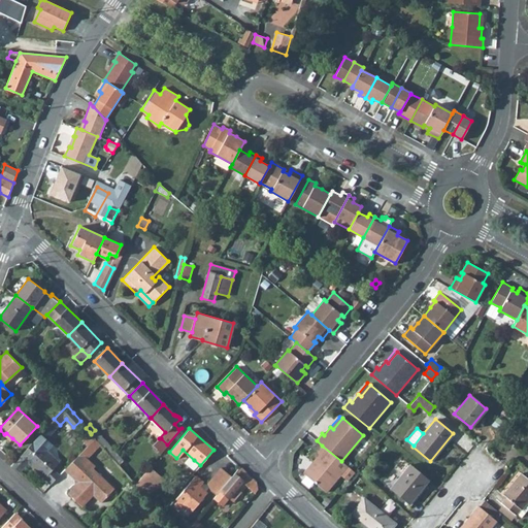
[(95,430),(91,434),(95,438),(101,444),(111,456),(114,453),(95,430)]
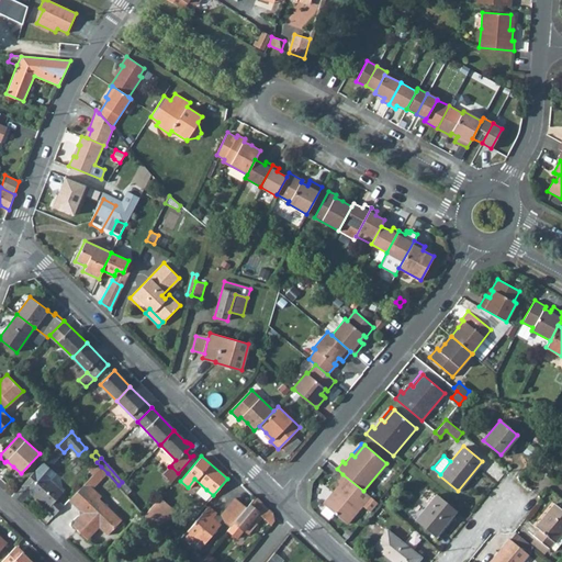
[(96,460),(90,464),(97,471),(101,467),(97,462),(96,460)]
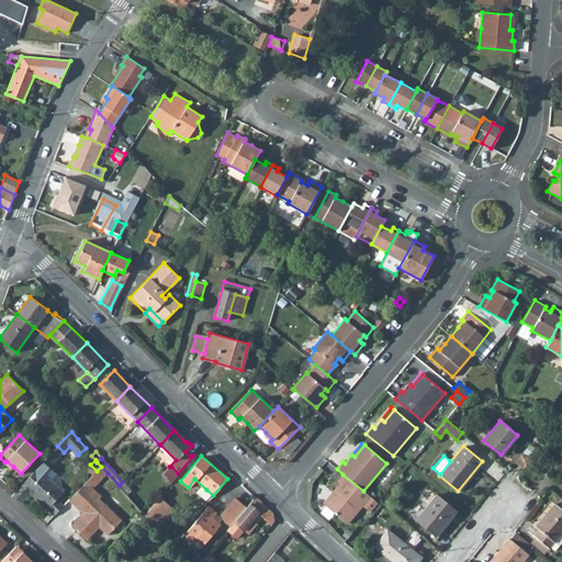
[(14,492),(12,495),(21,502),(30,492),(47,509),(57,498),(64,492),(44,473),(49,468),(43,461),(34,471),(14,492)]
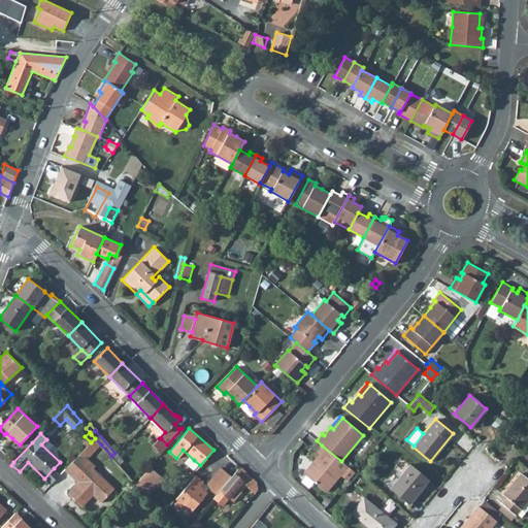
[(81,506),(93,495),(101,502),(114,488),(93,468),(95,466),(88,458),(101,444),(95,438),(91,442),(89,444),(65,469),(74,479),(76,479),(79,482),(77,483),(71,490),(68,493),(81,506)]
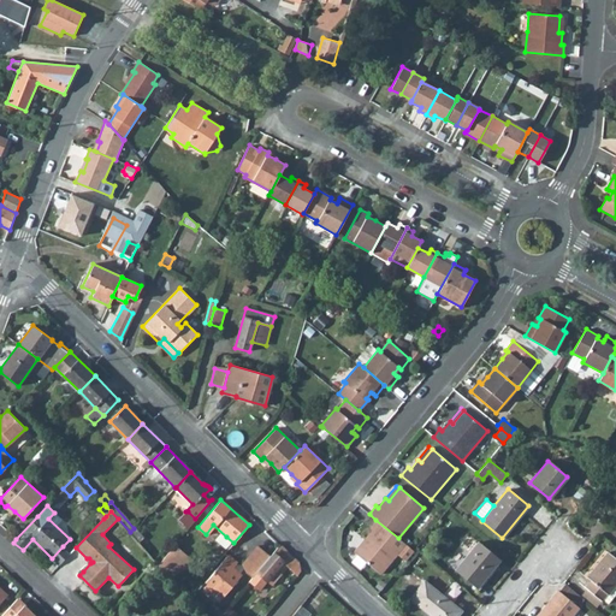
[(398,538),(375,520),(369,527),(372,529),(363,539),(367,540),(356,554),(380,574),(397,554),(404,561),(413,550),(398,538)]
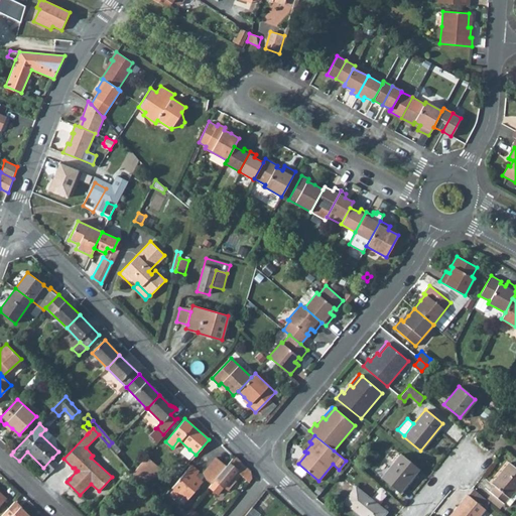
[(112,442),(109,445),(116,454),(119,450),(112,442)]
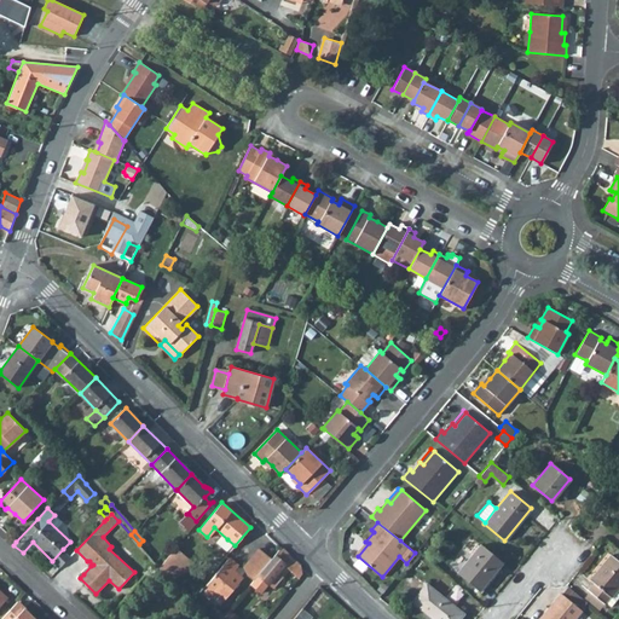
[(229,551),(235,545),(227,539),(221,547),(229,551)]
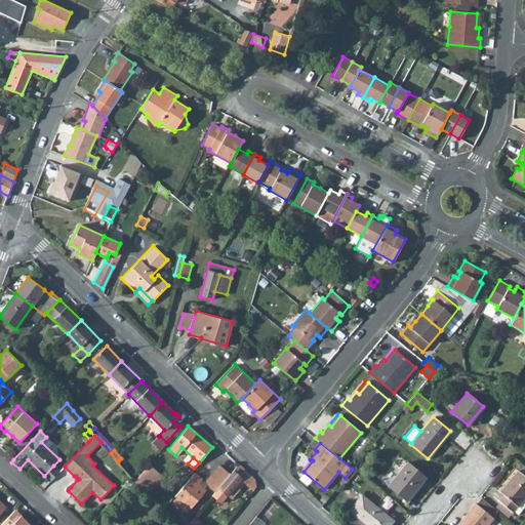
[(313,460),(310,459),(301,470),(304,472),(313,460)]
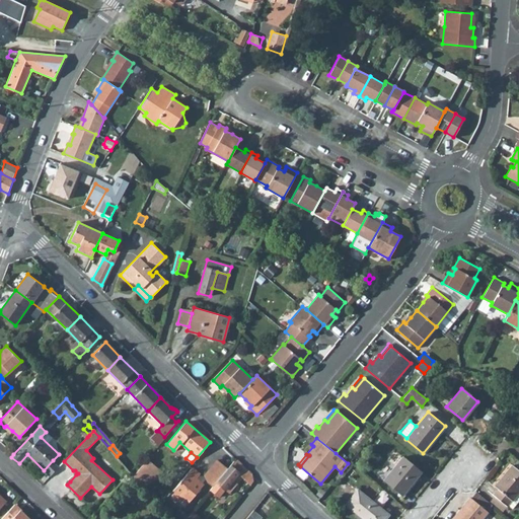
[(401,495),(421,471),(402,456),(382,479),(401,495)]
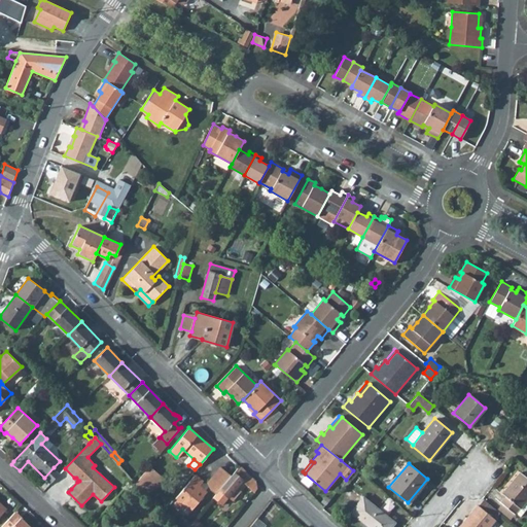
[(216,493),(213,497),(221,504),(229,496),(242,480),(245,484),(254,492),(257,489),(255,481),(248,473),(240,465),(232,476),(216,493)]
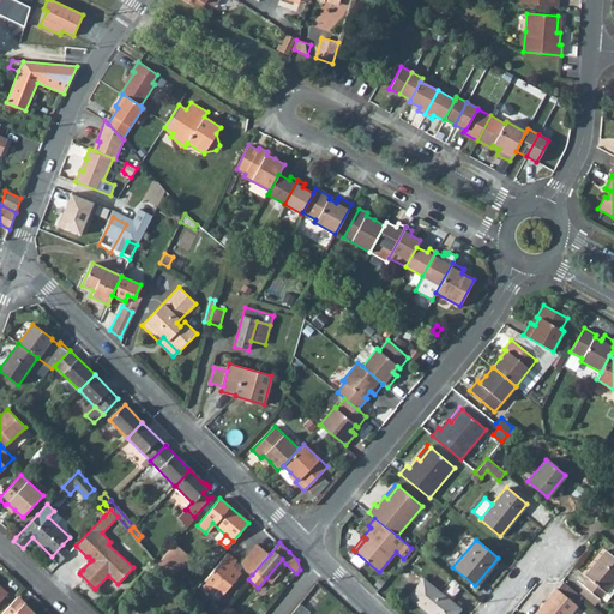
[(180,548),(174,543),(157,563),(163,570),(180,548)]
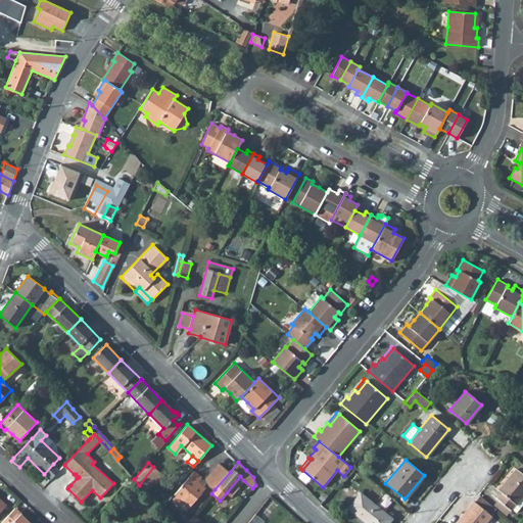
[(215,489),(230,472),(219,463),(206,478),(209,486),(215,489)]
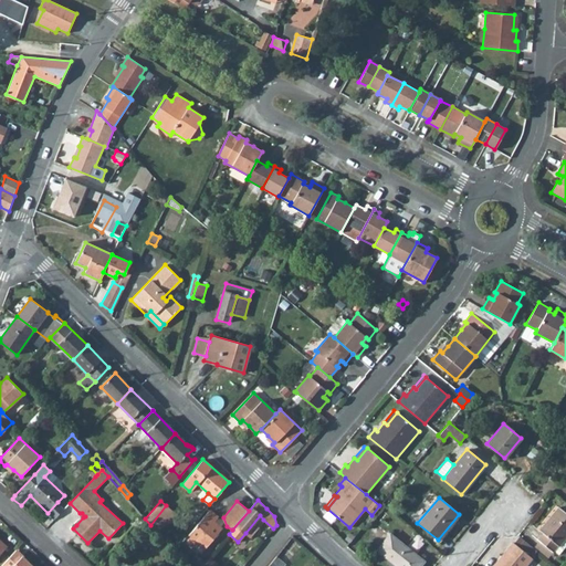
[(58,502),(48,513),(55,519),(64,509),(58,502)]
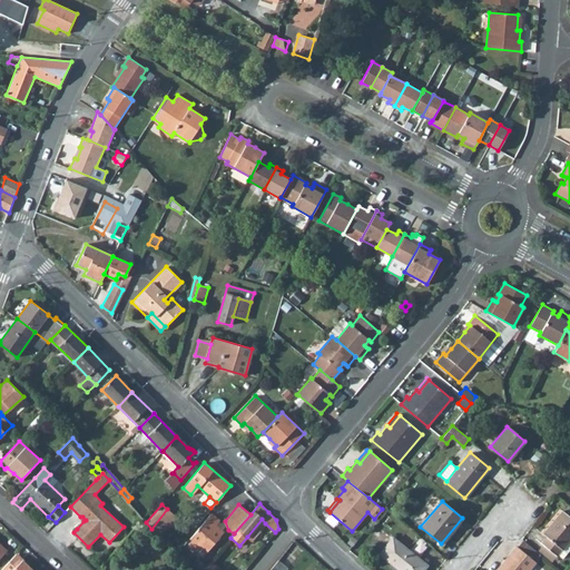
[(167,509),(151,529),(161,539),(178,518),(167,509)]
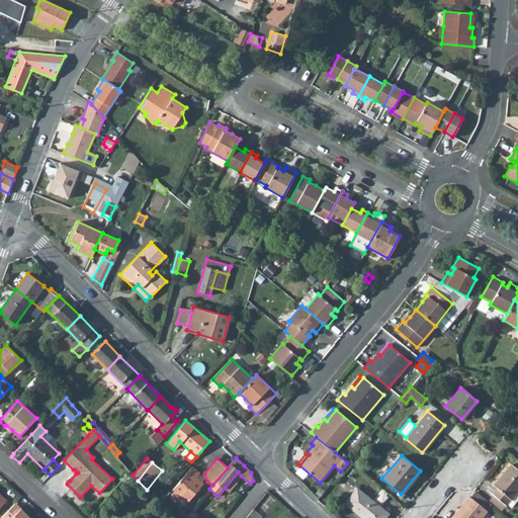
[(496,488),(492,494),(493,495),(505,505),(507,503),(517,489),(517,464),(517,463),(514,466),(510,463),(493,486),(496,488)]
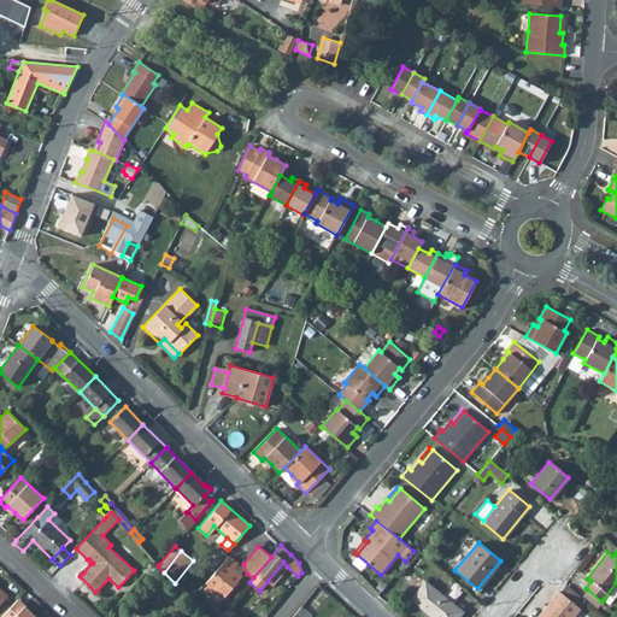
[(211,593),(213,591),(219,585),(228,592),(241,577),(233,570),(238,564),(229,556),(205,583),(203,586),(211,593)]
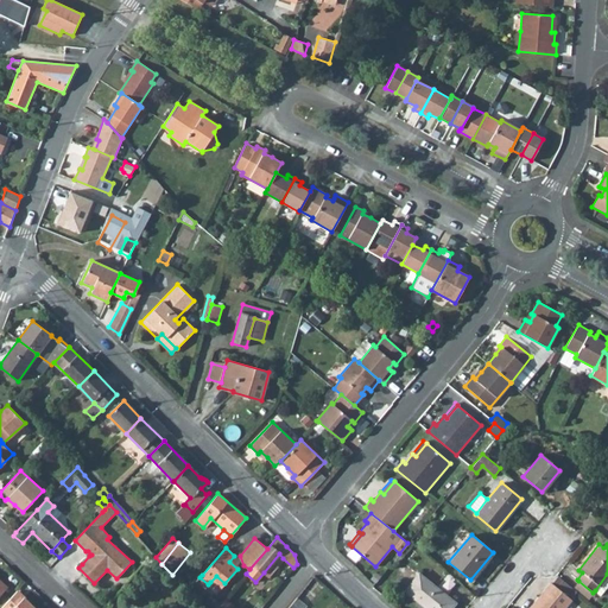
[(88,551),(86,551),(86,557),(81,563),(82,564),(89,556),(92,555),(88,551)]
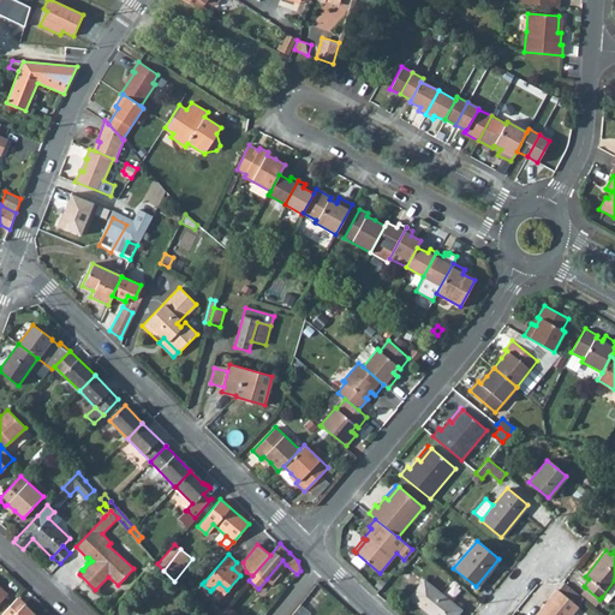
[(282,560),(267,579),(272,584),(280,574),(279,571),(286,565),(282,560)]
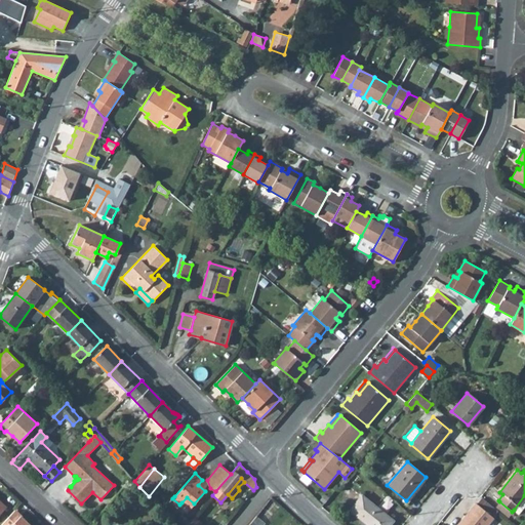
[(361,493),(349,509),(362,520),(368,524),(388,524),(393,519),(361,493)]
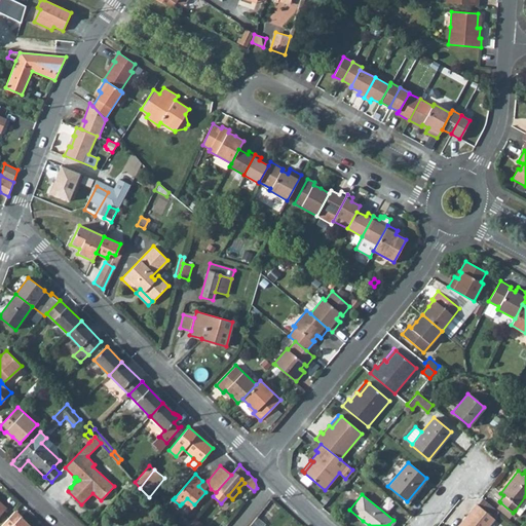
[(525,496),(515,511),(519,515),(525,505),(525,496)]
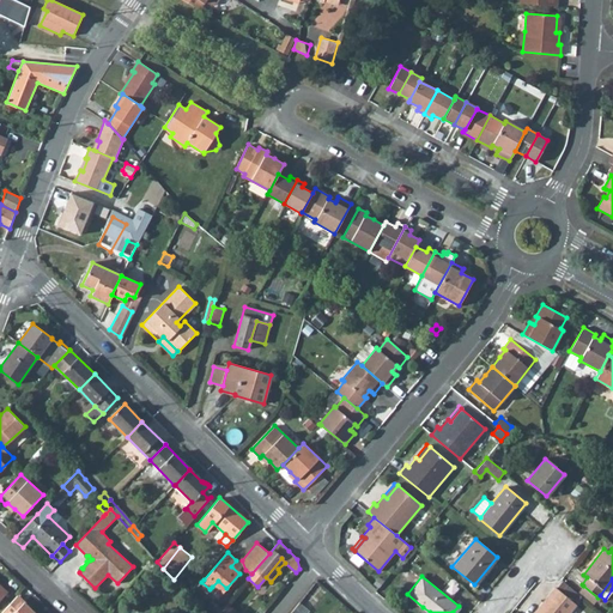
[(212,587),(220,595),(226,588),(218,581),(212,587)]
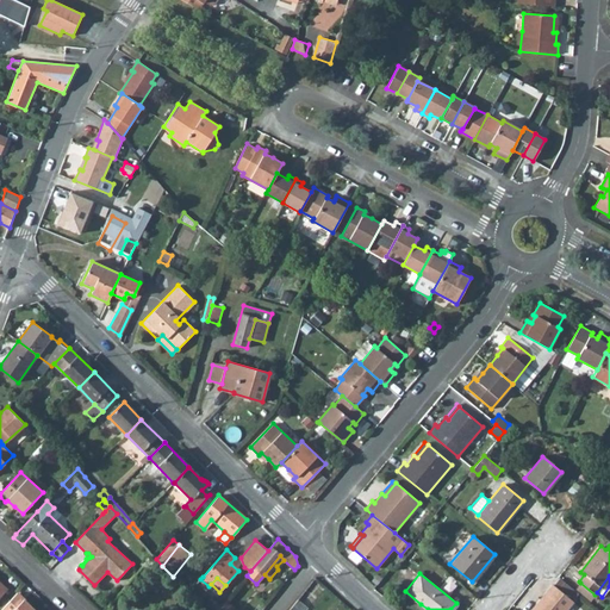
[(578,593),(560,579),(554,586),(572,601),(578,593)]
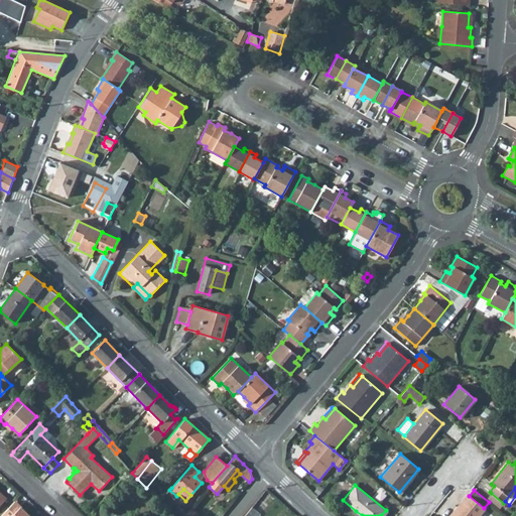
[(488,498),(500,507),(503,503),(491,493),(488,498)]
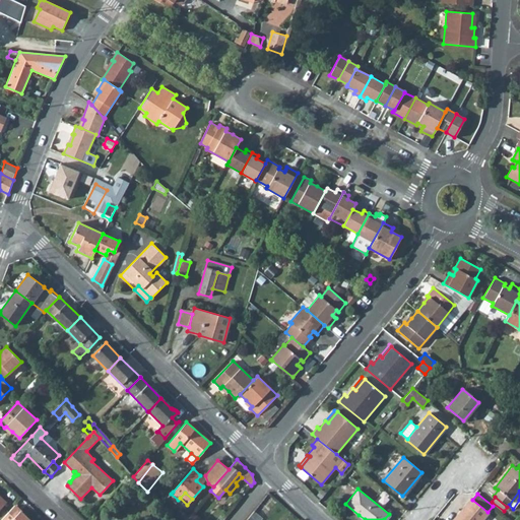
[(482,519),(489,513),(488,512),(472,500),(471,498),(460,511),(464,514),(462,516),(461,515),(456,519),(482,519)]
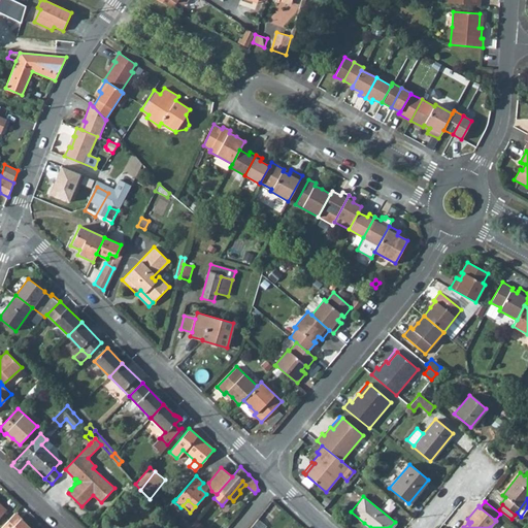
[(30,527),(14,513),(0,527),(30,527)]
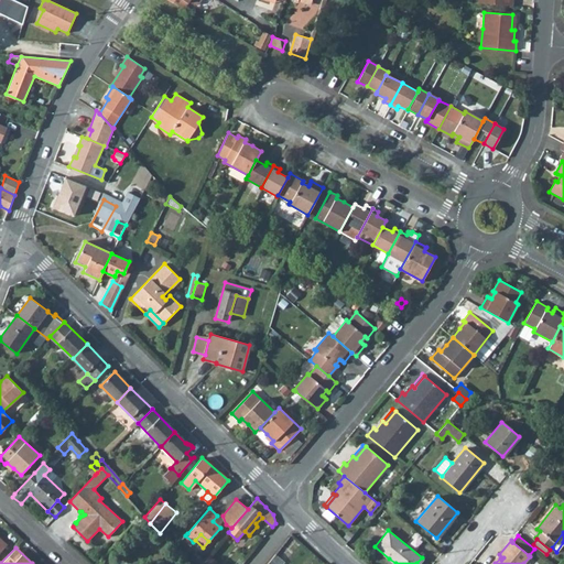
[(191,563),(201,563),(204,561),(204,560),(195,551),(188,561),(191,563)]
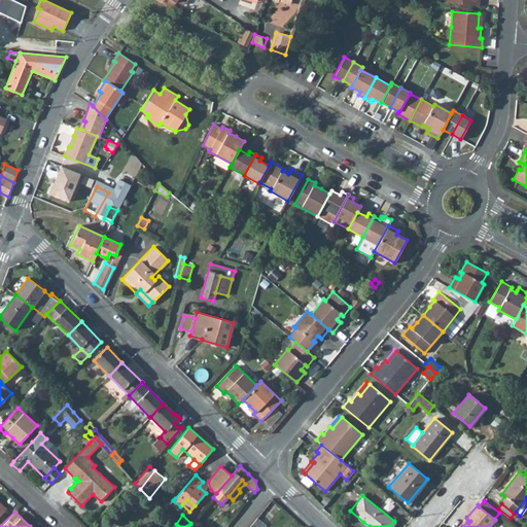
[(190,524),(187,526),(195,526),(200,522),(195,518),(190,523),(190,524)]
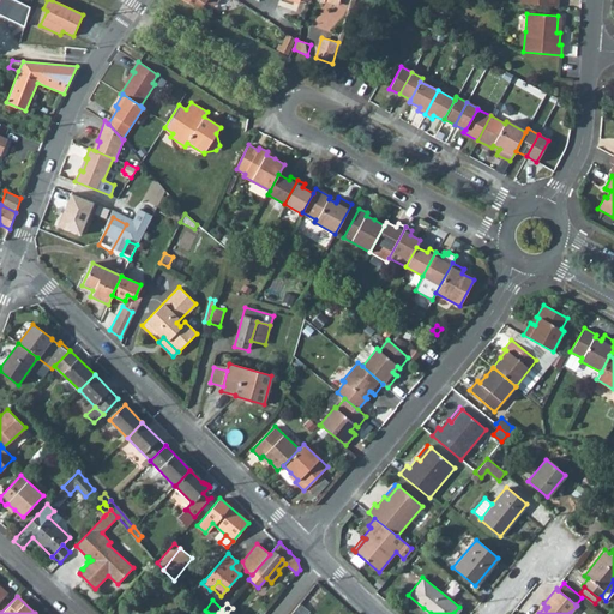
[(307,613),(309,612),(300,603),(290,613),(307,613)]
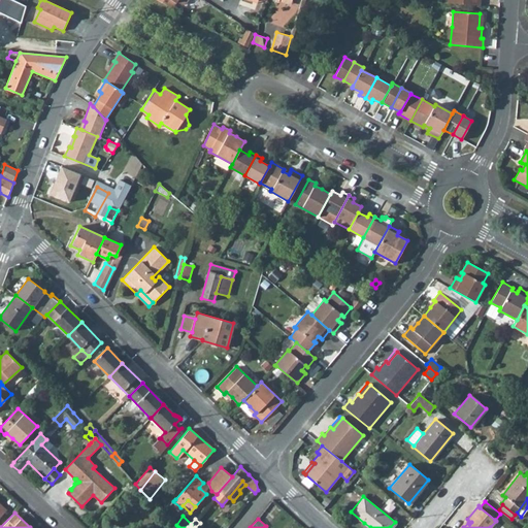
[(471,522),(467,519),(460,527),(463,527),(468,523),(469,524),(471,522)]
